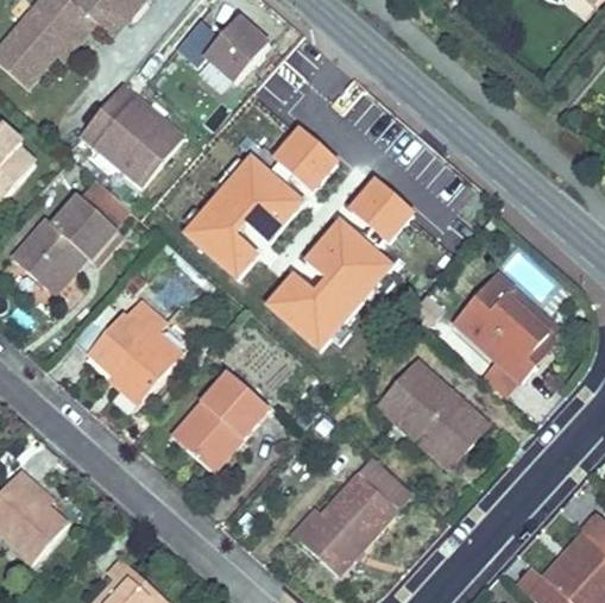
[(73,32),(79,37),(93,19),(71,0),(37,0),(0,43),(0,64),(26,87),(55,52),(73,32)]
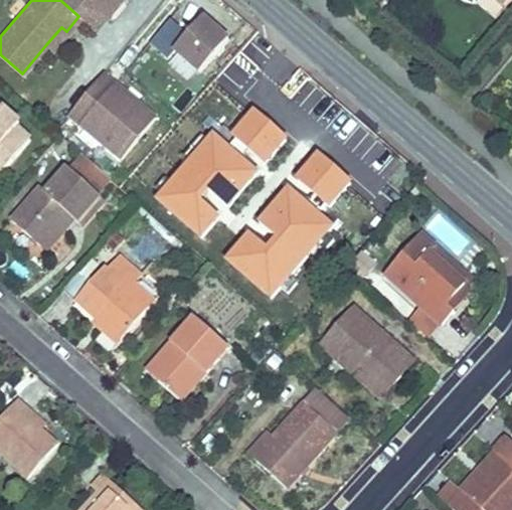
[(102,9),(110,0),(60,0),(78,16),(94,28),(106,13),(102,9)]
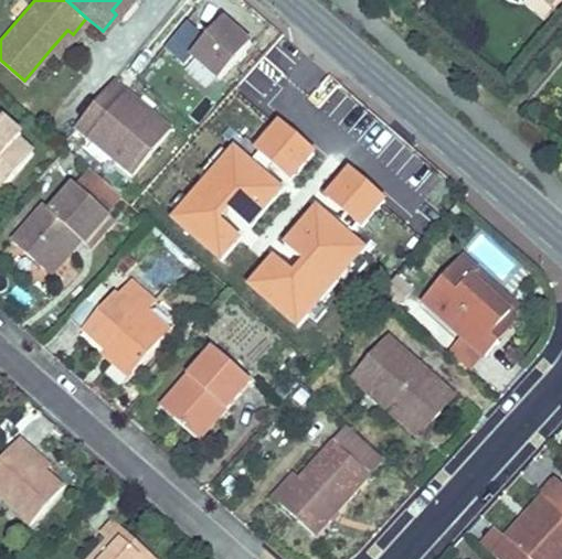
[(120,0),(112,10),(116,14),(128,0),(120,0)]
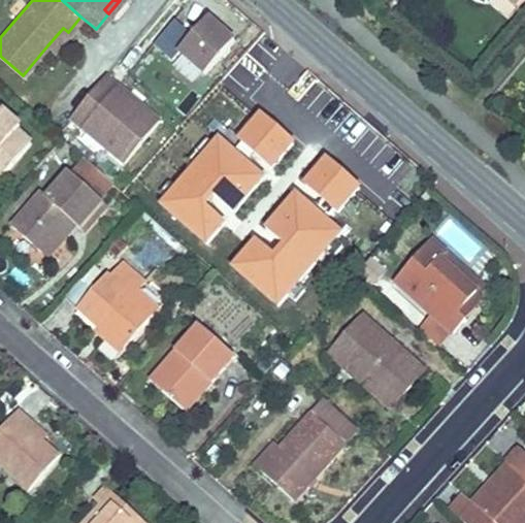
[(505,15),(516,3),(512,0),(487,0),(505,15)]
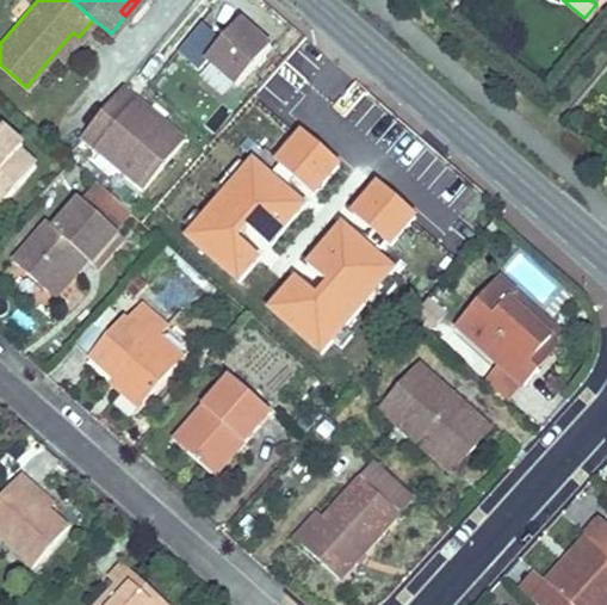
[(200,18),(177,45),(198,63),(205,54),(236,81),(270,43),(240,16),(222,36),(200,18)]
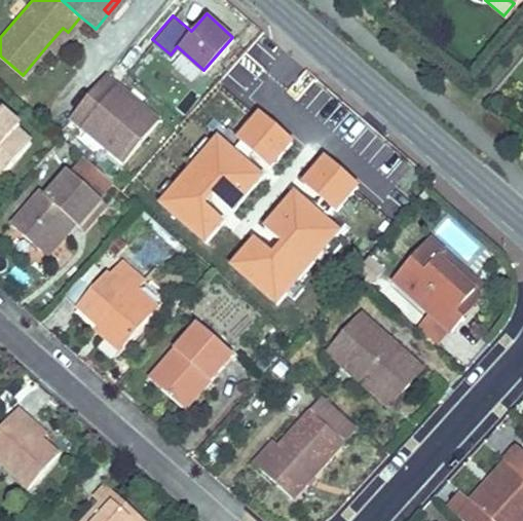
[(52,49),(68,32),(63,28),(47,45),(52,49)]
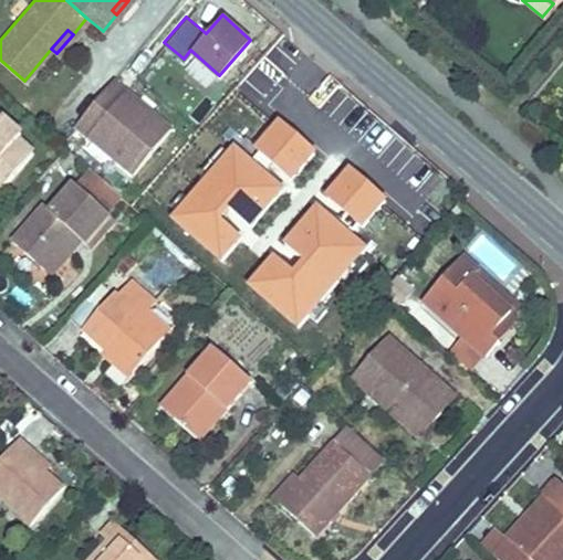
[(113,77),(75,123),(133,170),(170,125),(113,77)]
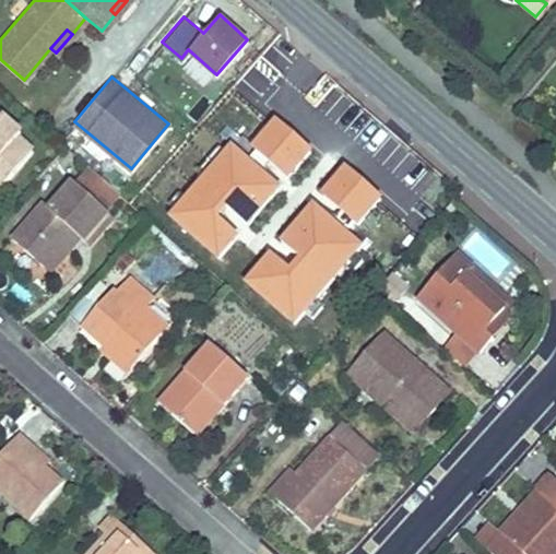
[(328,180),(382,121),(333,77),(279,136),(328,180)]
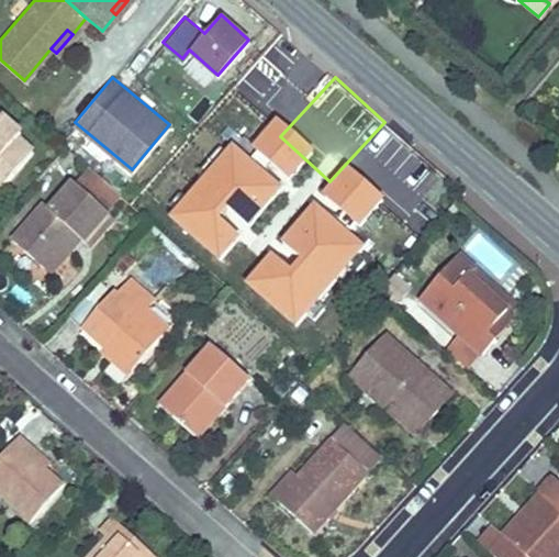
[(0,184),(31,148),(15,135),(19,132),(0,115),(0,184)]
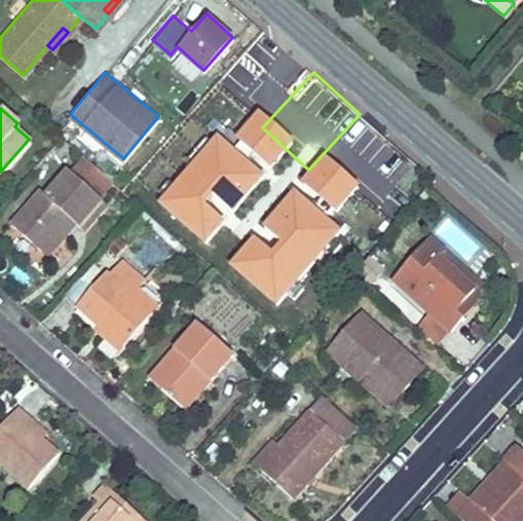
[(83,155),(70,170),(98,195),(111,179),(83,155)]
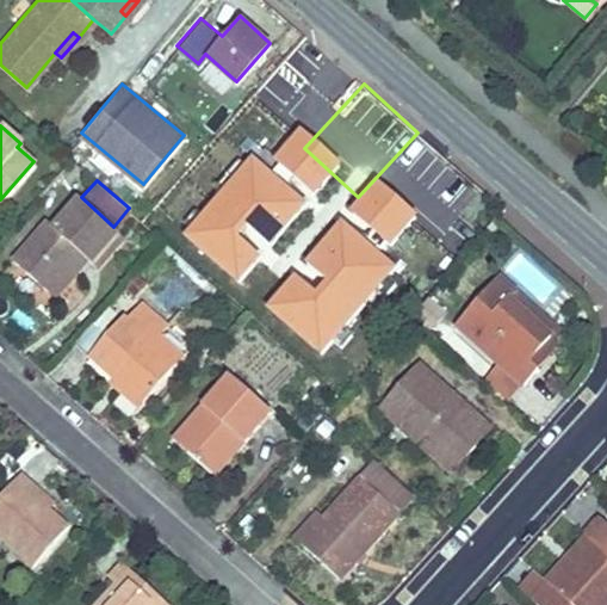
[(73,245),(85,255),(93,264),(121,233),(113,227),(81,197),(78,195),(53,223),(45,217),(11,257),(44,286),(69,259),(64,254),(73,245)]
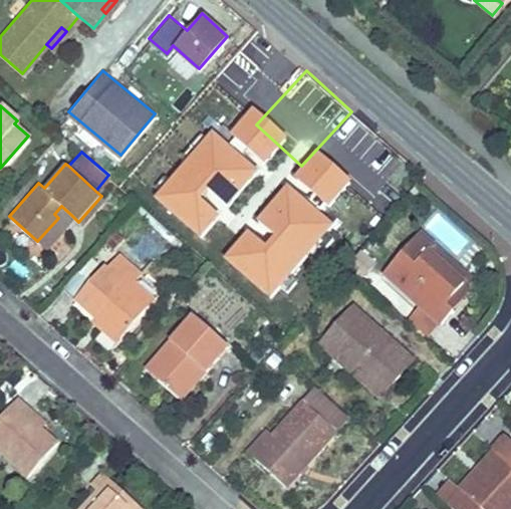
[(43,246),(71,215),(61,206),(54,214),(58,218),(37,241),(43,246)]
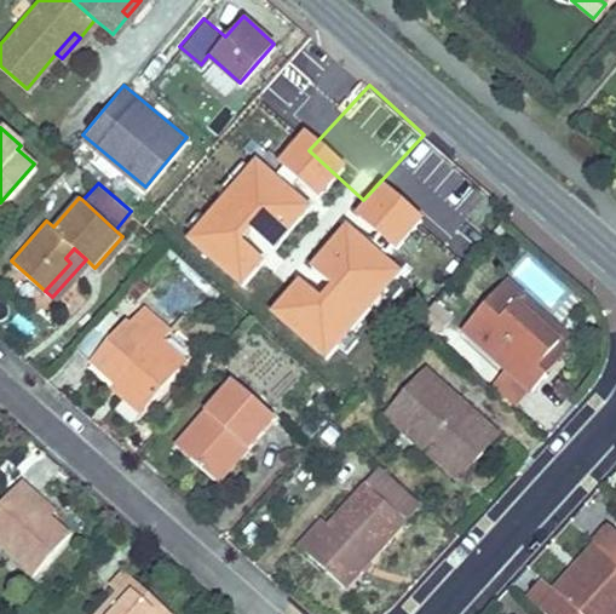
[(516,304),(523,297),(502,279),(461,326),(506,366),(529,386),(530,386),(543,371),(541,368),(535,363),(557,339),(516,304)]
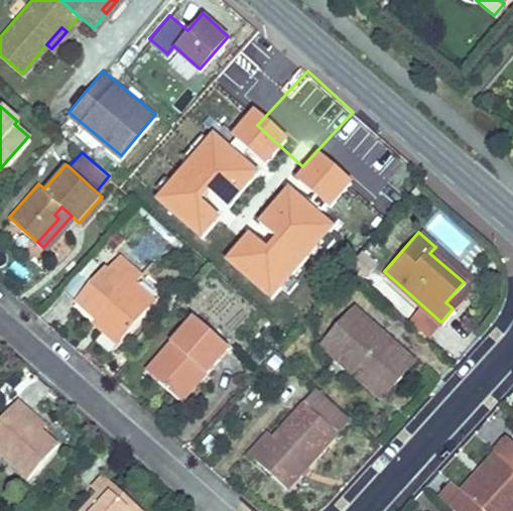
[(474,281),(435,247),(429,253),(464,282),(445,302),(451,306),(474,281)]
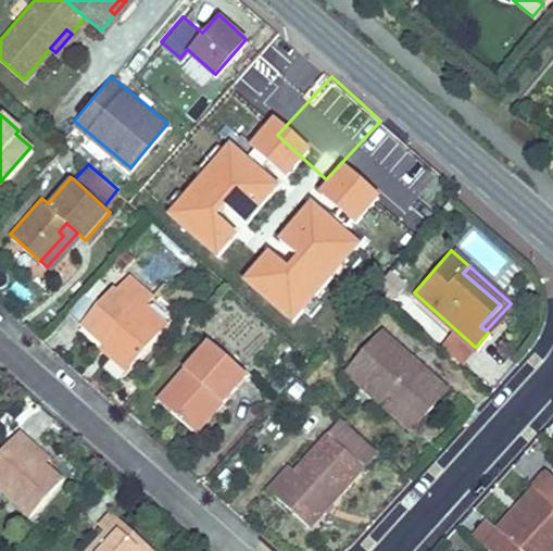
[(102,341),(128,364),(159,328),(136,310),(143,301),(150,293),(126,272),(113,287),(110,285),(79,321),(102,341)]
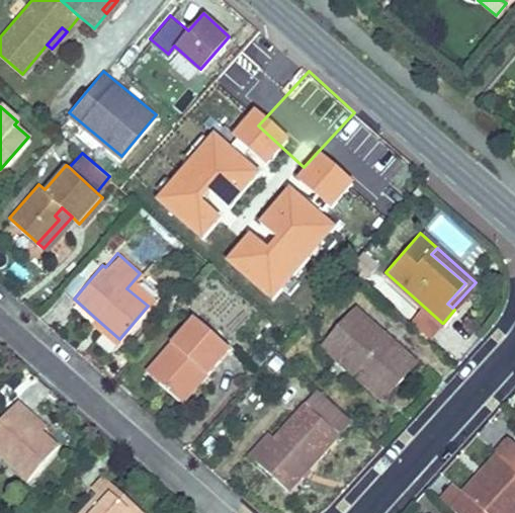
[(154,298),(134,280),(126,288),(148,306),(154,298)]
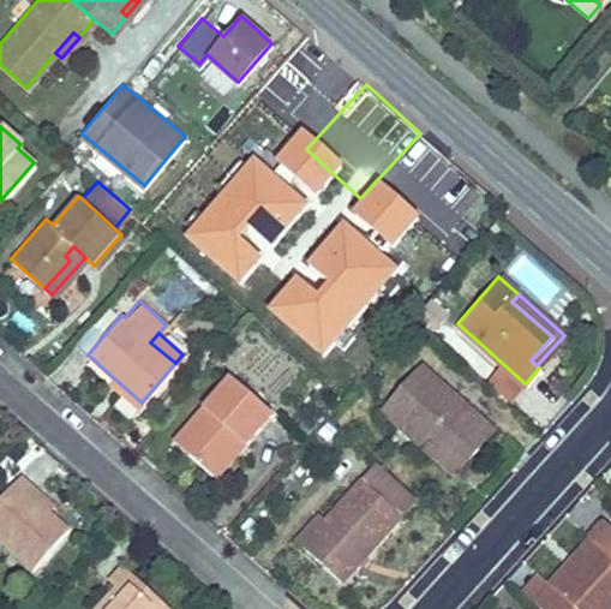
[(437,437),(461,460),(491,427),(420,362),(385,401),(432,443),(437,437)]
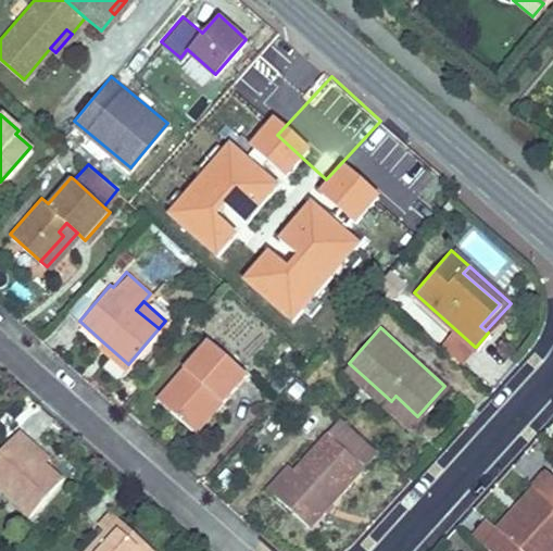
[(463,360),(475,347),(454,328),(442,341),(463,360)]
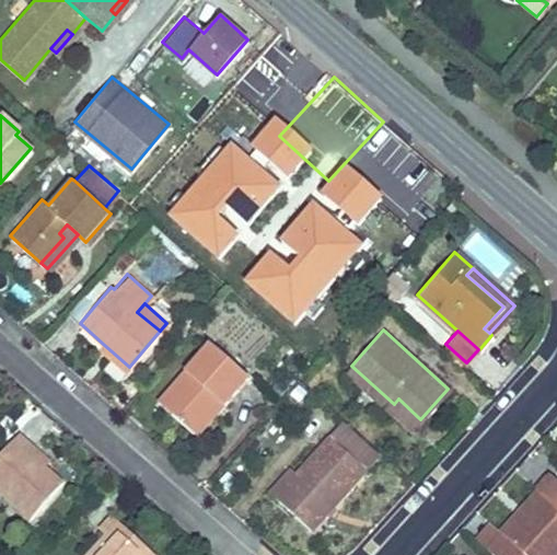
[(215,395),(222,402),(247,374),(209,342),(158,400),(188,426),(215,395)]
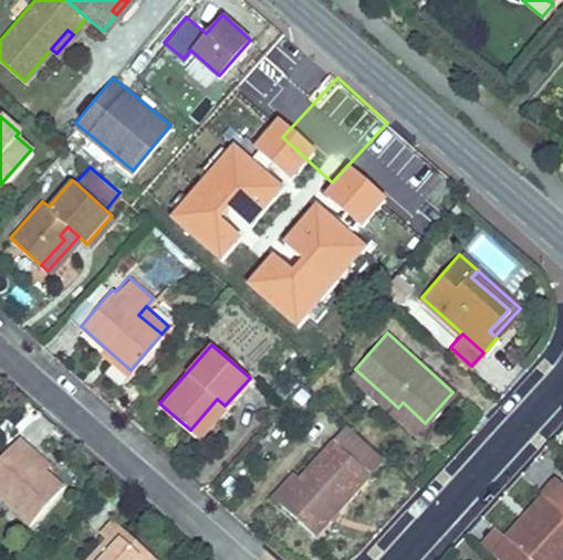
[(126,374),(131,370),(104,347),(100,352),(126,374)]
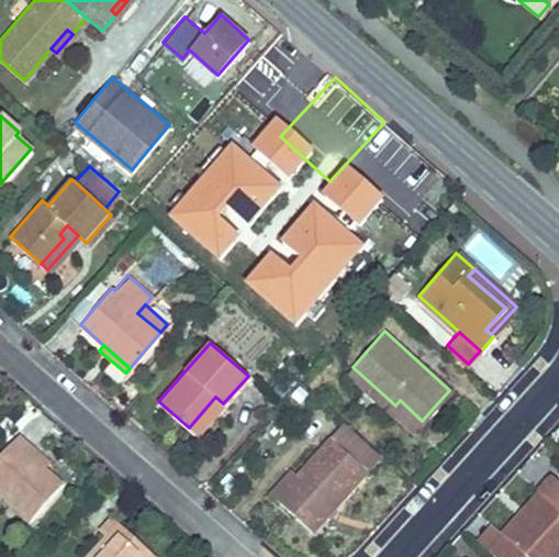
[(413,430),(422,421),(400,400),(395,405),(353,367),(348,371),(413,430)]
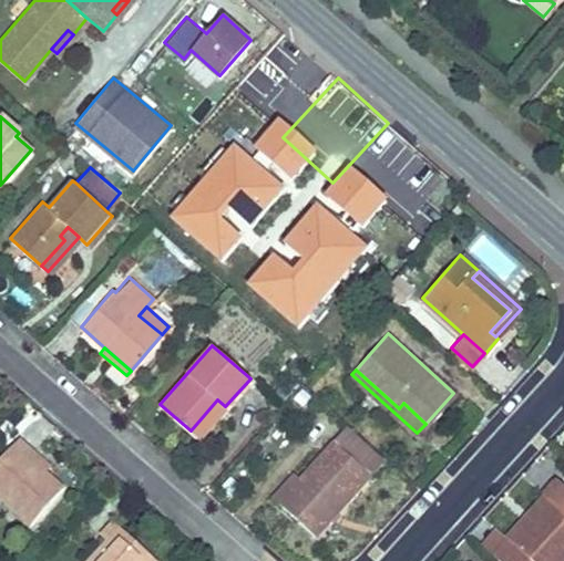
[(198,437),(225,406),(217,400),(191,430),(198,437)]
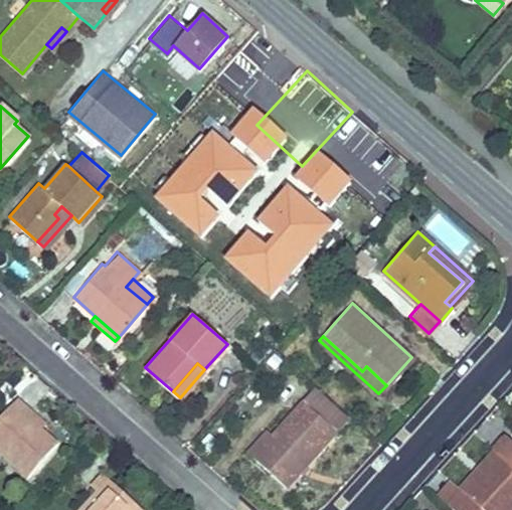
[(314,387),(302,399),(335,429),(346,416),(314,387)]
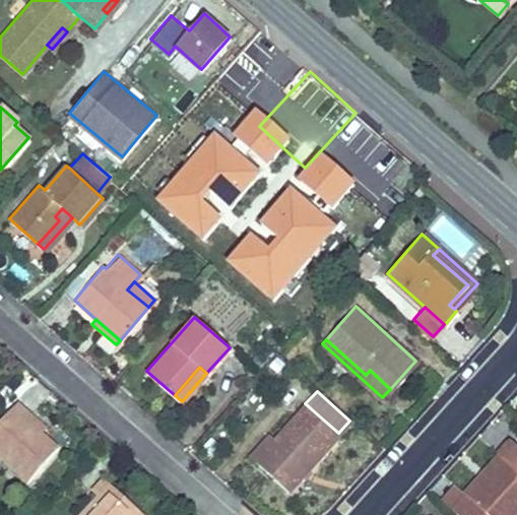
[(15,398),(0,416),(0,454),(26,478),(57,444),(40,430),(23,415),(27,411),(28,409),(15,398)]
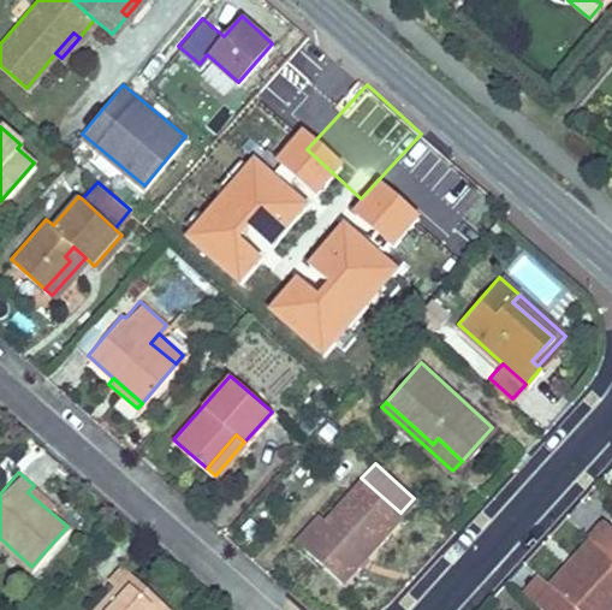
[(400,513),(361,478),(325,519),(301,544),(340,580),(400,513)]
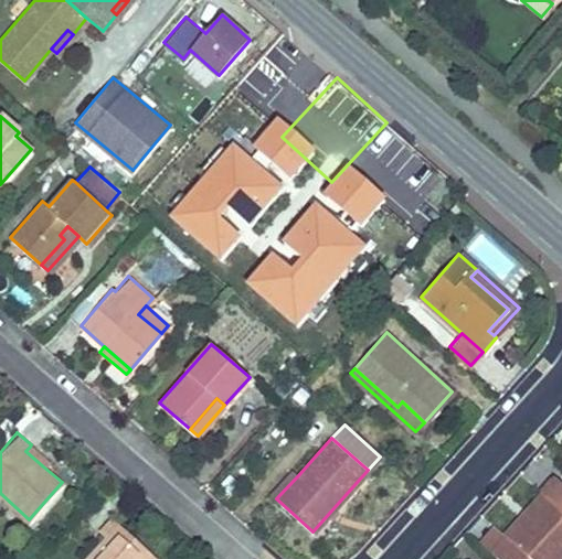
[(30,447),(25,451),(43,466),(49,461),(31,444),(30,447)]
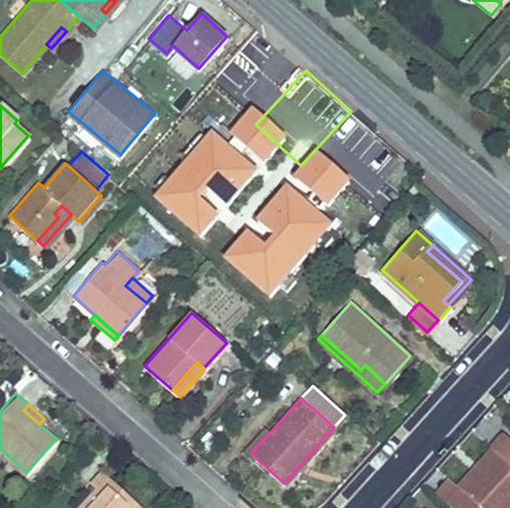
[(244,448),(250,453),(271,432),(265,426),(244,448)]
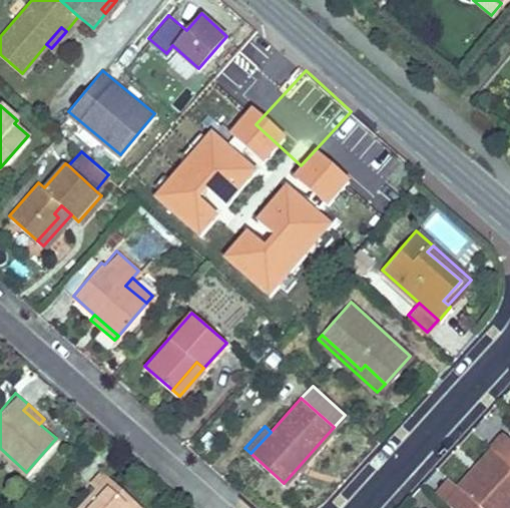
[(463,489),(457,484),(443,500),(452,507),(509,507),(509,439),(504,433),(491,447),(502,456),(483,477),(477,472),(463,489)]
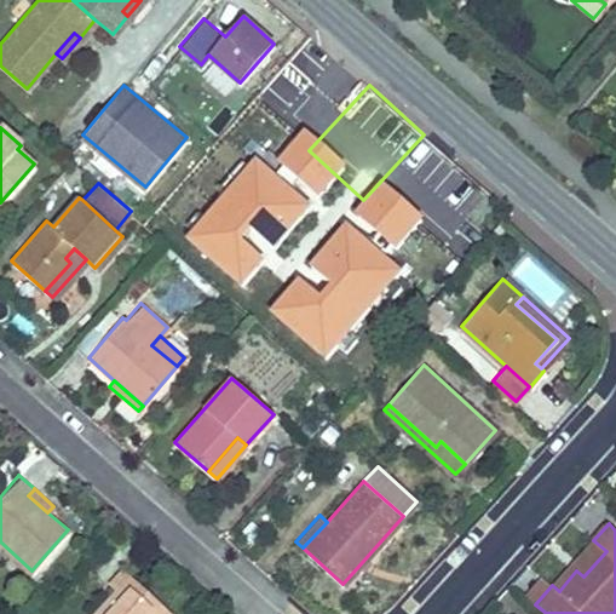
[(593,540),(552,585),(559,591),(576,571),(583,577),(606,551),(593,540)]
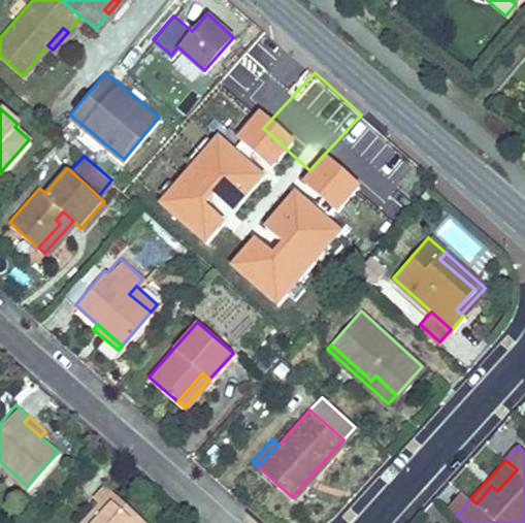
[(141,522),(144,520),(104,483),(93,495),(99,501),(79,522),(141,522)]
